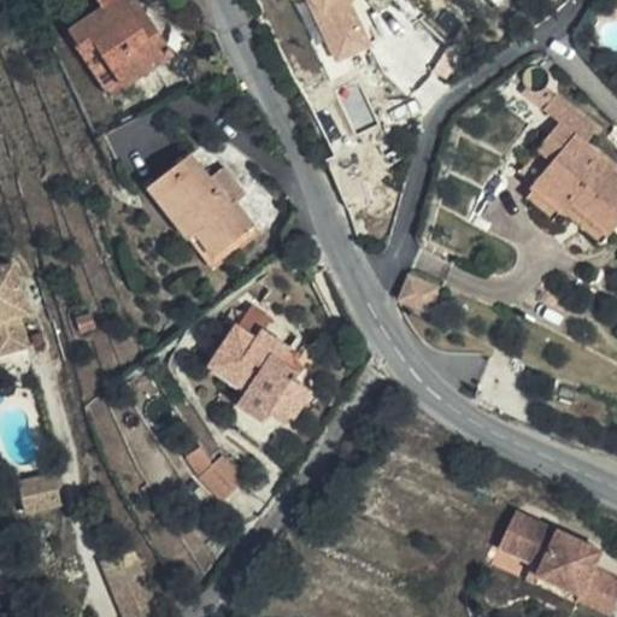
[(111,97),(174,56),(158,30),(148,37),(123,0),(98,0),(103,7),(71,30),(86,54),(98,47),(106,58),(90,69),(111,97)]
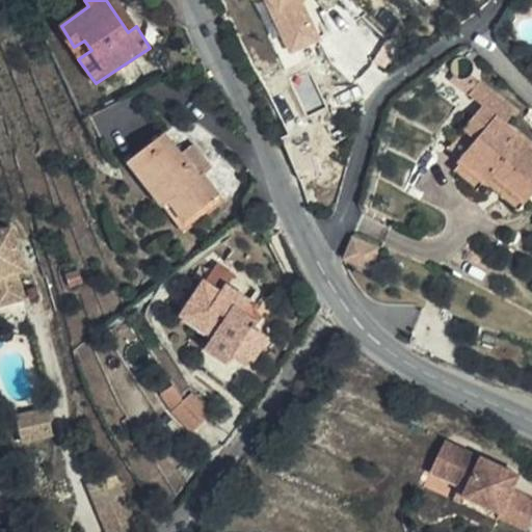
[(117,0),(106,0),(128,32),(136,26),(117,0)]
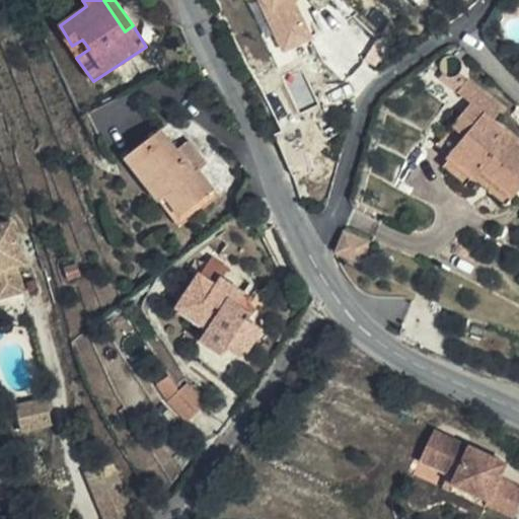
[(291,4),(294,0),(253,0),(301,45),(317,28),(291,4)]
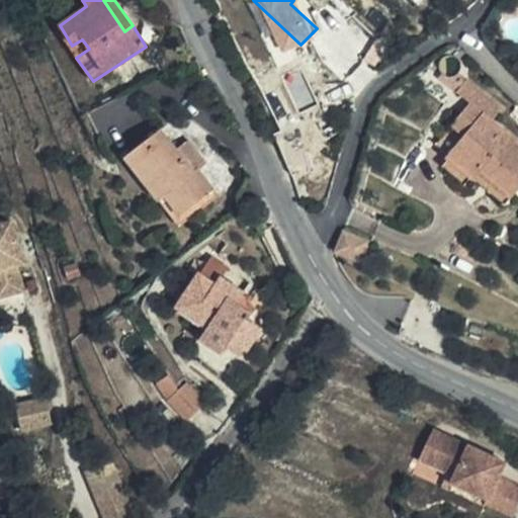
[(72,46),(60,25),(56,26),(76,58),(89,49),(82,39),(72,46)]
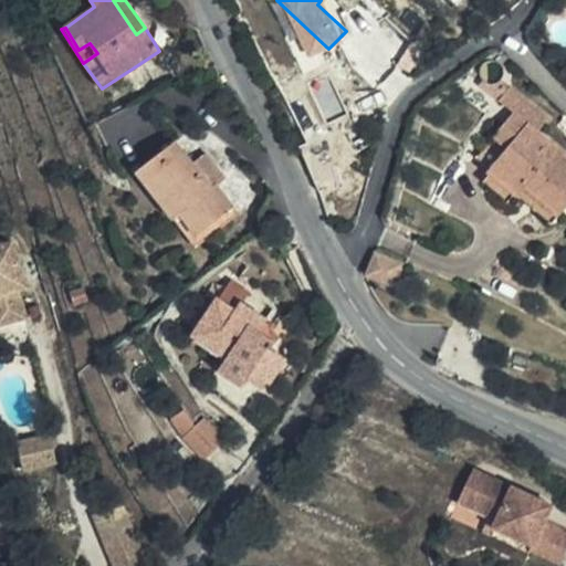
[(565,208),(565,169),(533,139),(544,127),(506,95),(494,108),(509,122),(468,168),(483,182),(478,190),(499,209),(507,200),(544,233),(565,208)]
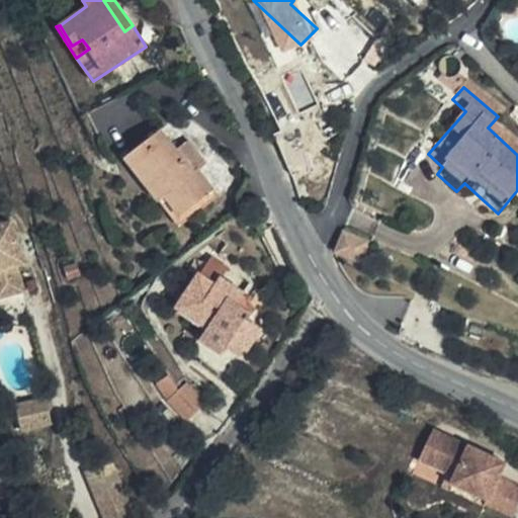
[(160,128),(124,157),(160,201),(165,197),(180,217),(214,189),(199,170),(197,167),(193,170),(178,150),(160,128)]
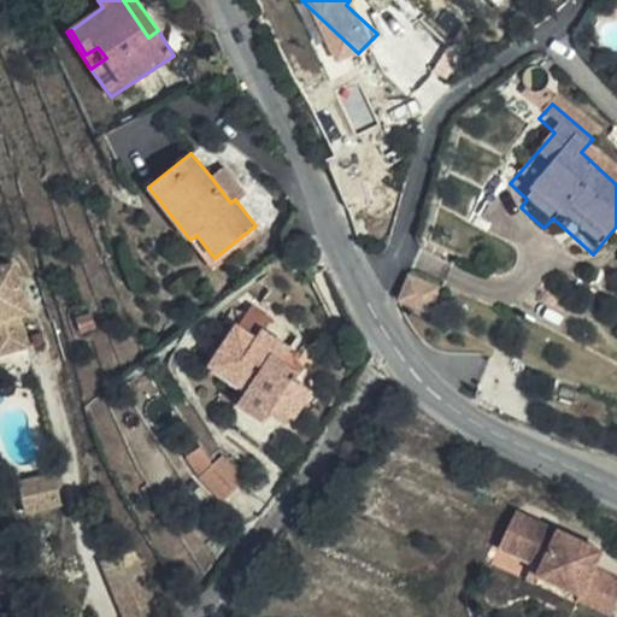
[(227,169),(212,178),(230,203),(235,199),(238,203),(246,195),(227,169)]
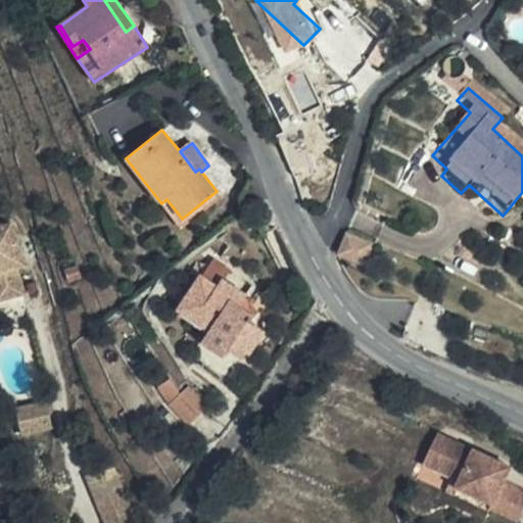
[(0,298),(13,295),(20,290),(15,269),(26,265),(13,222),(0,226),(0,298)]
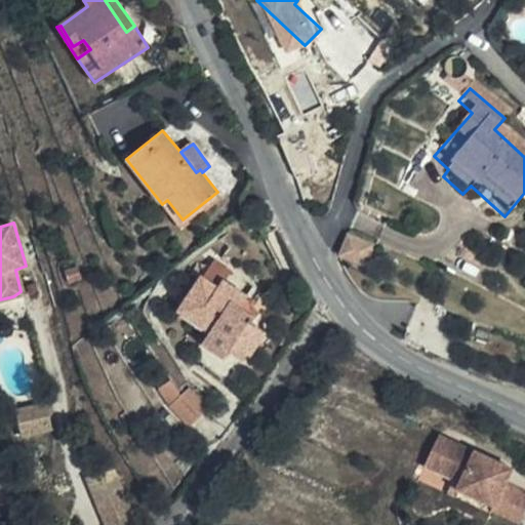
[(339,236),(334,257),(362,263),(368,243),(339,236)]
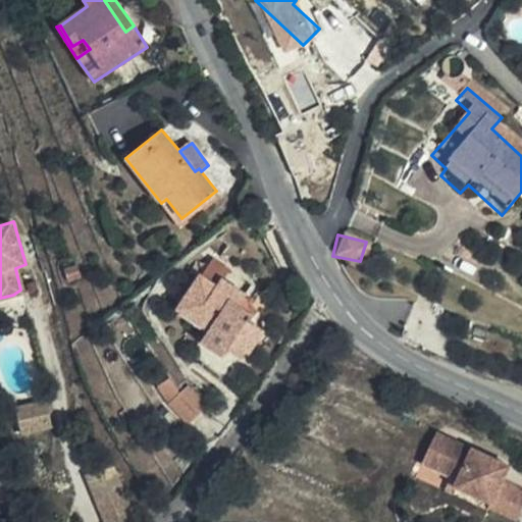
[(222,284),(224,282),(230,271),(213,259),(205,273),(222,284)]
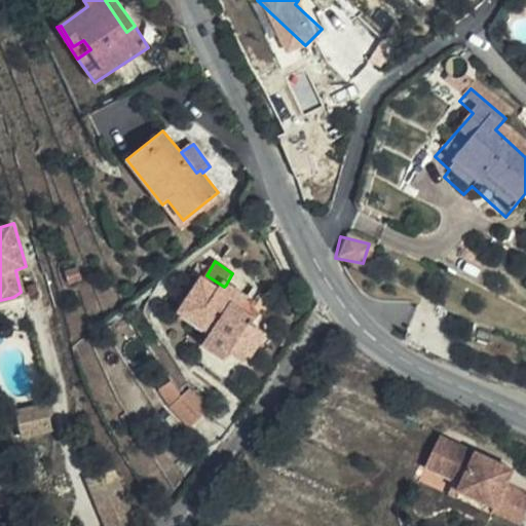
[(81,280),(79,267),(66,270),(69,283),(81,280)]
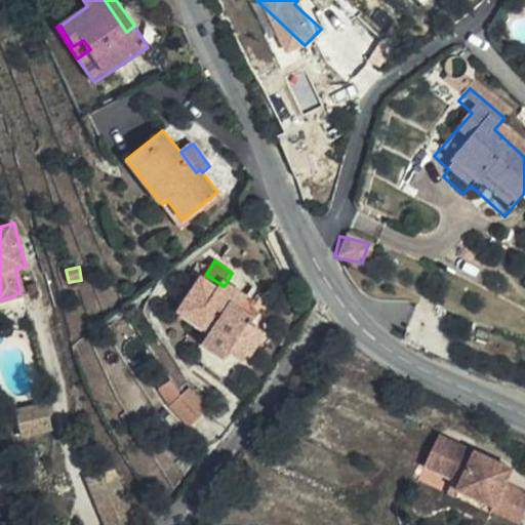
[(241,308),(248,299),(249,297),(226,284),(224,286),(206,275),(186,306),(214,326),(209,334),(204,342),(227,357),(231,352),(235,346),(248,355),(264,331),(253,323),(256,318),(241,308)]
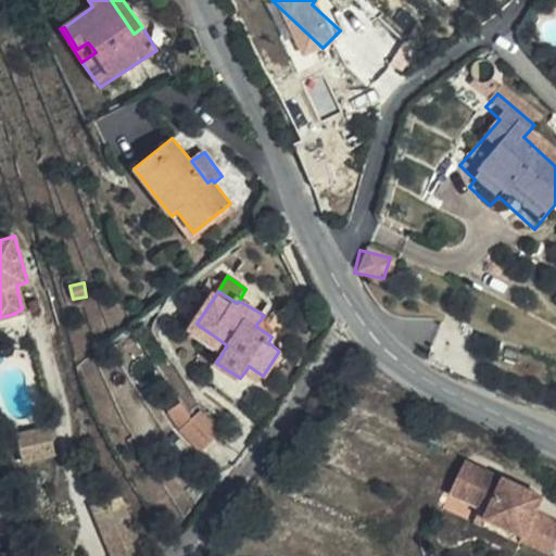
[(267,318),(263,317),(255,326),(272,337),(274,333),(273,331),(270,329),(268,327),(267,324),(267,318)]
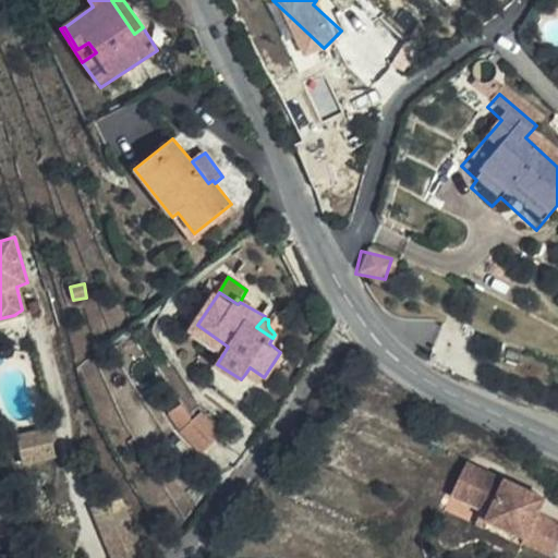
[(228,347),(197,325),(191,334),(222,355),(228,347)]
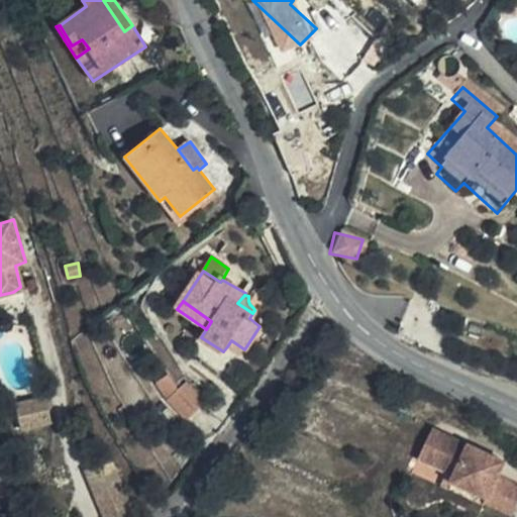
[(240,354),(244,349),(231,340),(227,346),(240,354)]
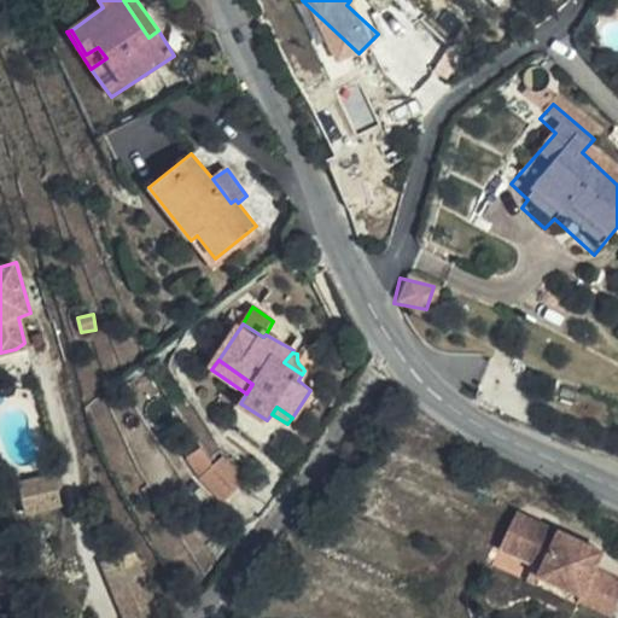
[(196,473),(209,460),(200,448),(186,459),(196,473)]
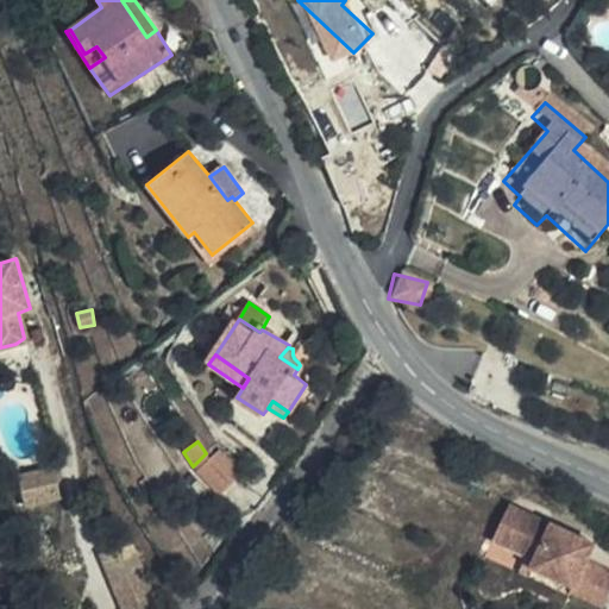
[(221,449),(212,459),(199,471),(221,496),(243,472),(221,449)]
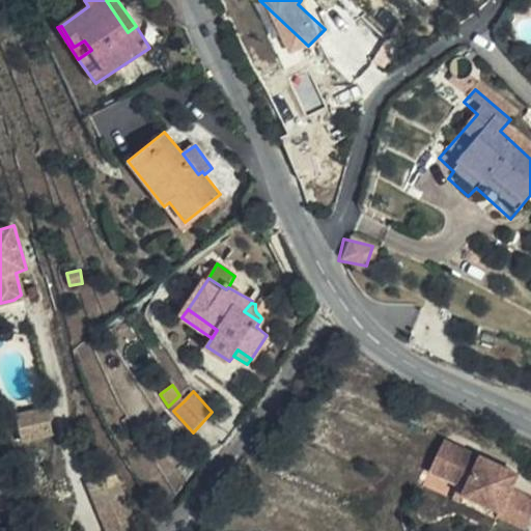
[(185,400),(179,395),(168,407),(173,411),(185,400)]
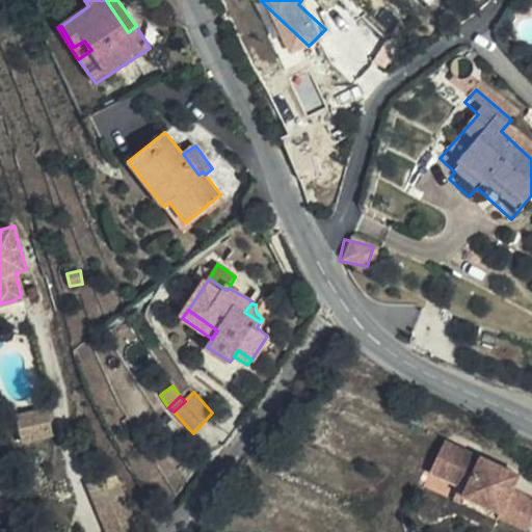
[(22,439),(55,435),(53,407),(20,410),(22,439)]
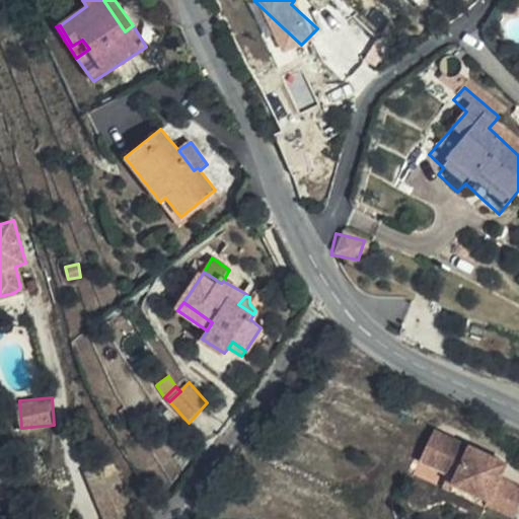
[(503,468),(432,434),(417,464),(453,482),(450,488),(486,505),(485,508),(507,518),(511,518),(518,504),(518,493),(497,483),(503,468)]
